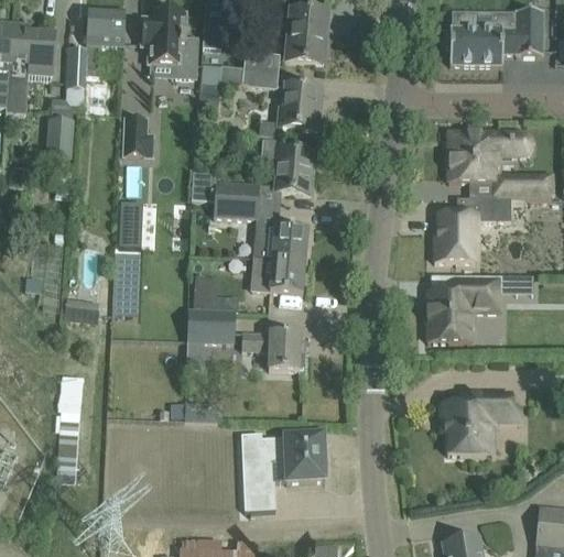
[(234,4),(218,3),(205,2),(202,46),(221,47),(224,15),(232,17),(234,4)]
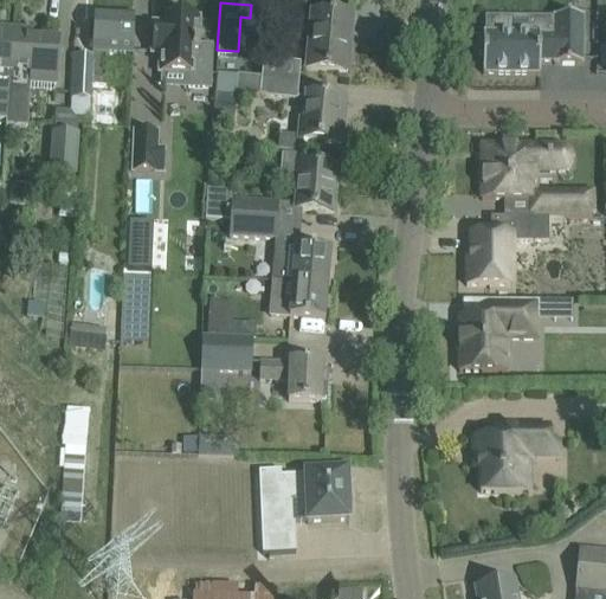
[(350,32),(352,11),(311,7),(311,11),(308,53),(307,64),(323,65),(347,68),(349,45),(345,45),(346,32),(350,32)]
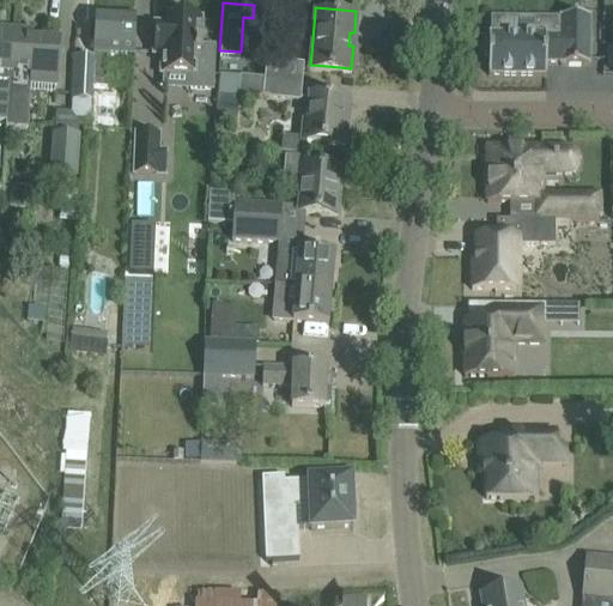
[(74,53),(72,97),(92,97),(93,82),(108,83),(109,47),(121,48),(134,48),(135,10),(122,10),(95,8),(93,32),(93,47),(92,54),(74,53)]
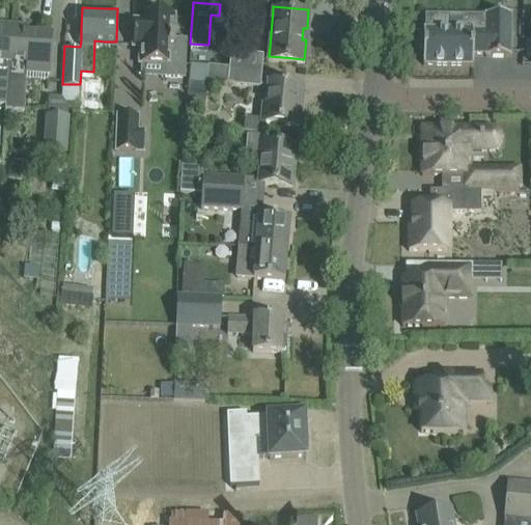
[(160,10),(145,10),(145,17),(134,16),(133,43),(140,43),(139,59),(165,60),(164,72),(184,73),(185,36),(173,36),(174,11),(170,11),(169,8),(161,8),(160,10)]
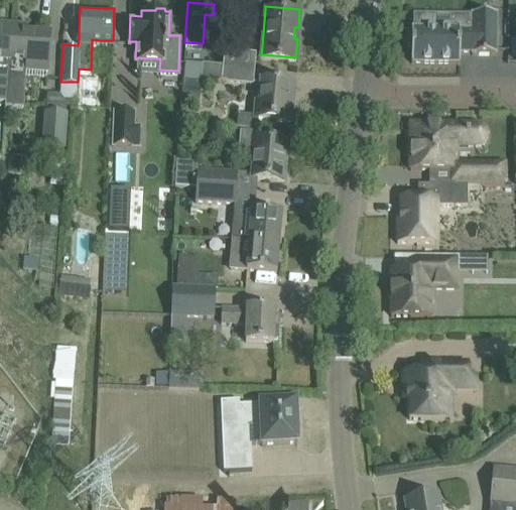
[(496,50),(496,9),(472,9),(472,21),(434,21),(434,25),(411,25),(411,29),(407,29),(407,41),(411,41),(411,58),(460,58),(460,47),(472,48),(472,50),(496,50)]
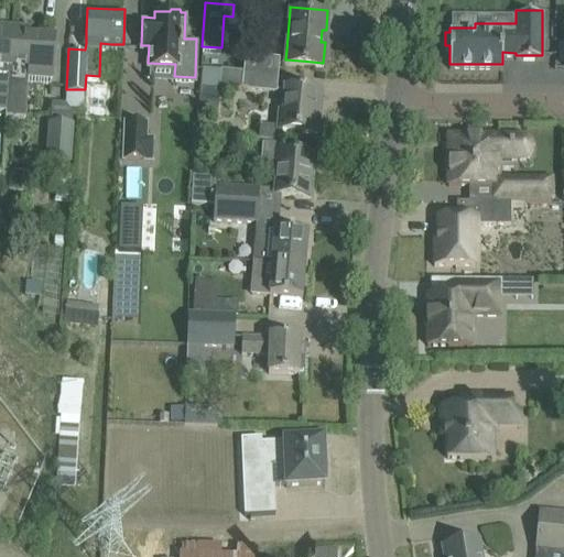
[(0,106),(6,107),(11,30),(0,29),(0,106)]
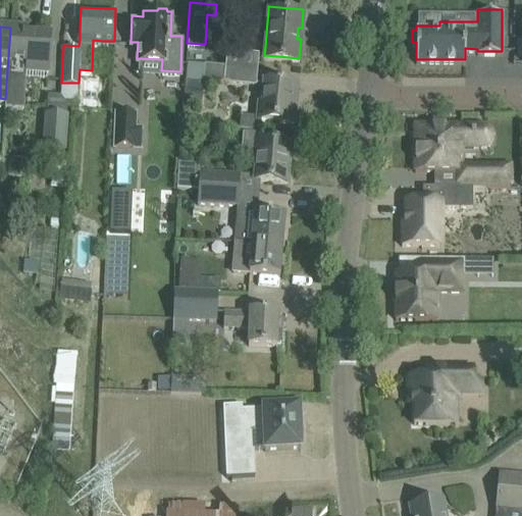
[(10,28),(5,99),(5,103),(23,105),(27,58),(48,60),(50,31),(47,31),(47,28),(30,27),(30,30),(10,28)]
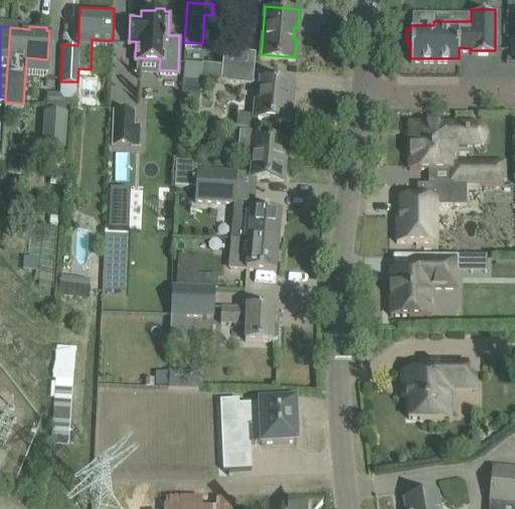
[(254,53),(255,48),(223,45),(222,61),(253,64),(254,53)]
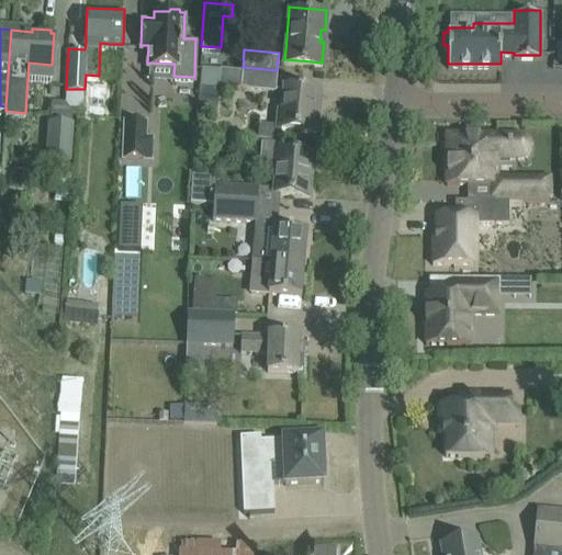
[(276,88),(277,70),(243,67),(202,63),(199,103),(217,104),(220,82),(240,85),(276,88)]
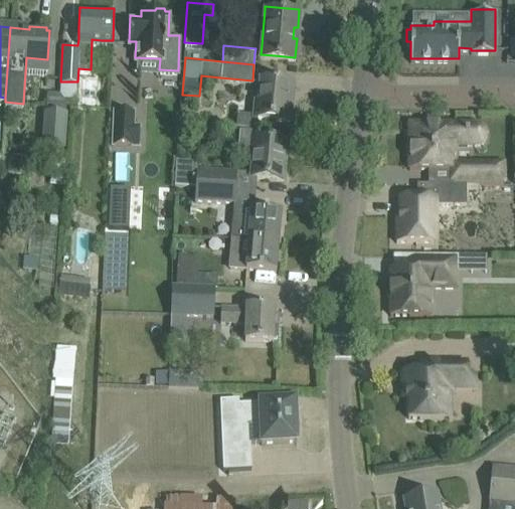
[(237,109),(236,122),(255,124),(256,114),(270,116),(289,118),(291,98),(287,97),(289,81),(293,81),(293,78),(273,77),(261,75),(258,111),(237,109)]
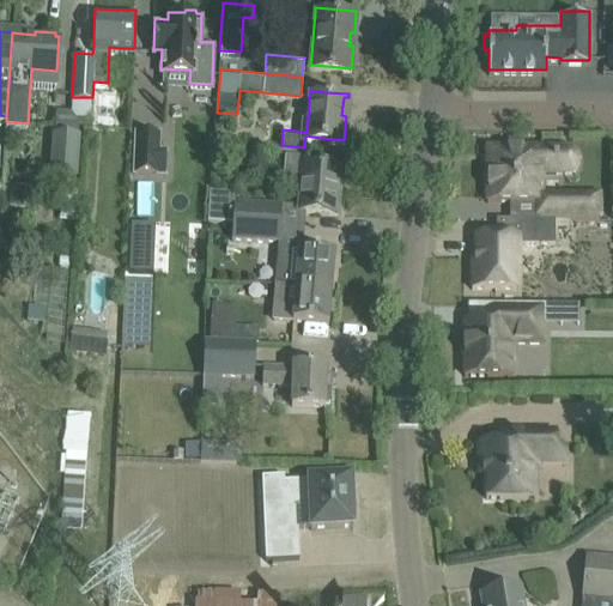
[(159,145),(159,128),(135,128),(134,169),(165,170),(167,146),(159,145)]
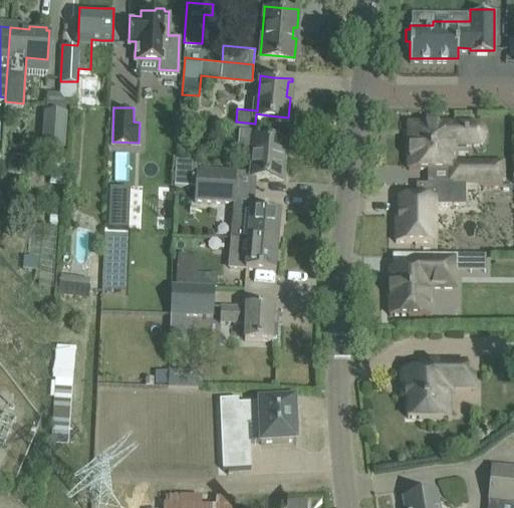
[(45,109),(43,141),(63,143),(65,110),(45,109)]
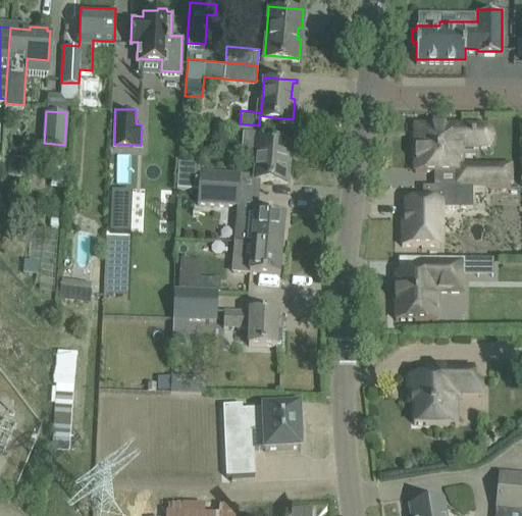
[(184,121),(201,122),(201,119),(198,119),(199,112),(184,111),(184,121)]
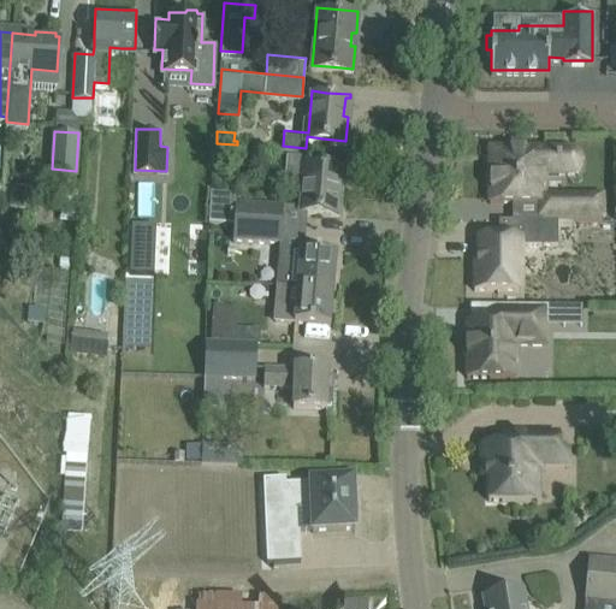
[(560,169),(560,143),(490,143),(490,145),(492,145),(492,159),(490,159),(490,197),(543,199),(542,216),(602,217),(602,191),(544,190),(544,169),(560,169)]
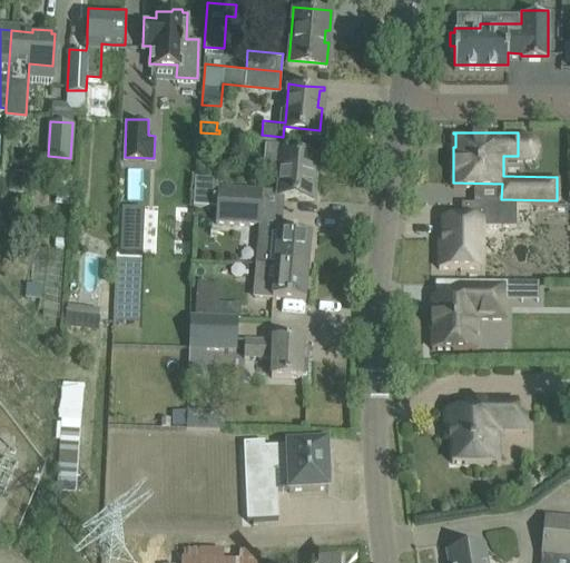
[(228,138),(212,138),(210,152),(227,152),(228,138)]
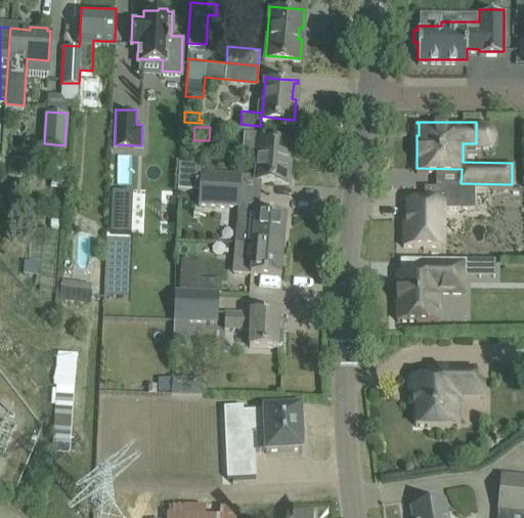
[(244,129),(242,154),(258,156),(256,177),(268,178),(289,180),(289,177),(285,177),(287,158),(291,159),(293,140),(261,137),(262,130),(244,129)]
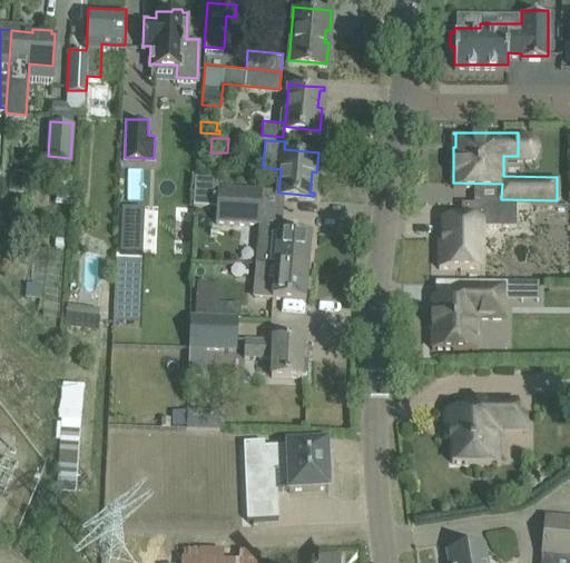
[(198,183),(197,201),(215,203),(261,205),(262,186),(226,184),(198,183)]
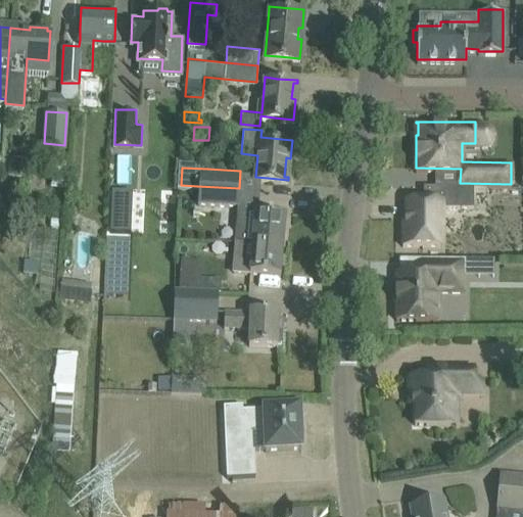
[(402,221),(402,242),(440,242),(440,213),(442,213),(442,204),(473,204),(473,184),(423,183),(423,197),(406,197),(406,221),(402,221)]
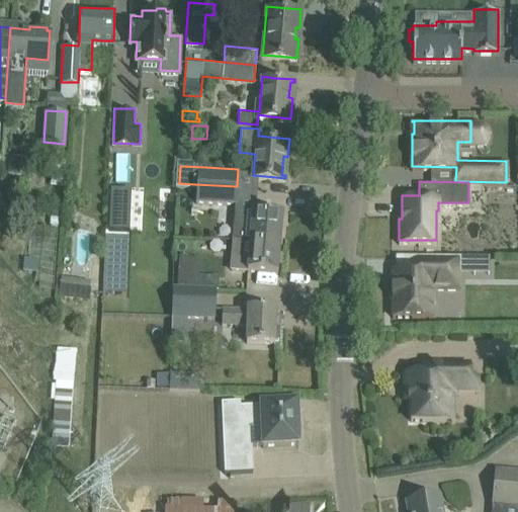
[(236,200),(237,186),(195,184),(195,198),(236,200)]
